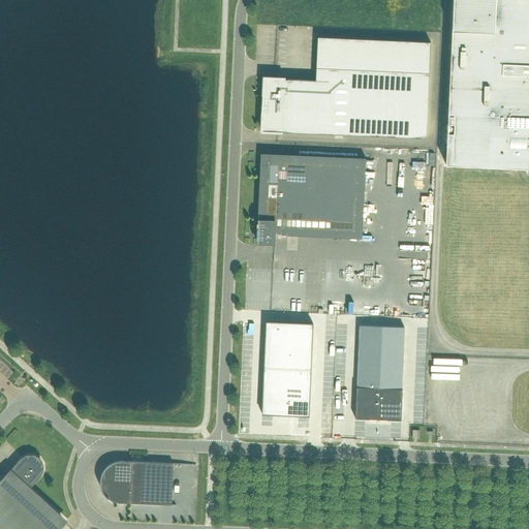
[(528,0),(453,0),(445,164),(528,168),(528,0)]
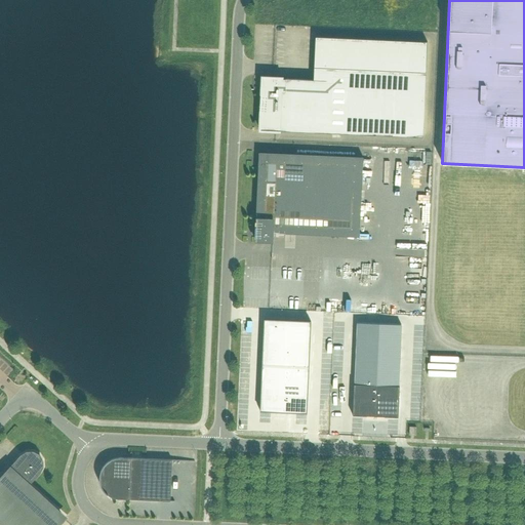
[(314,69),(313,80),(263,78),(260,130),(393,136),(422,137),(427,42),(315,37),(314,69)]
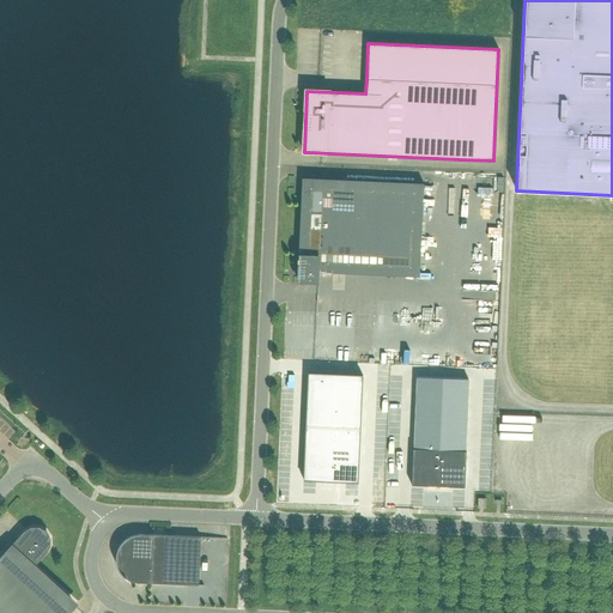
[(424,183),(302,177),(302,181),(303,181),(298,281),(317,283),(319,266),(418,269),(423,186),(424,186),(424,183)]
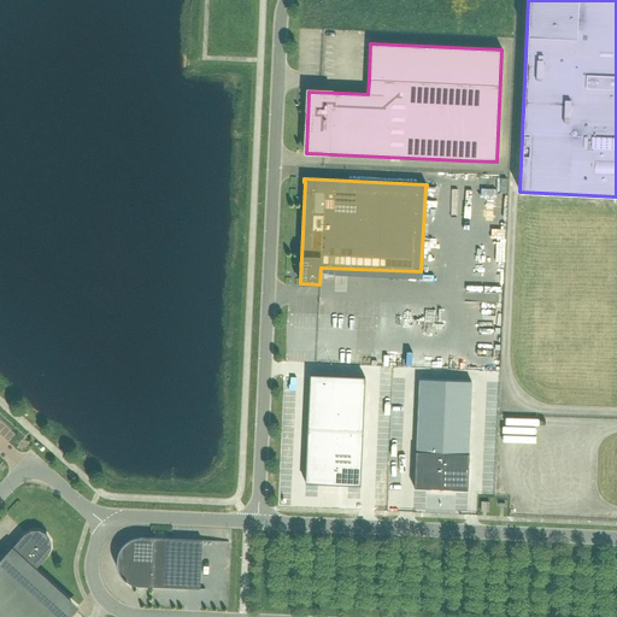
[(365,377),(310,375),(305,483),(360,486),(365,377)]
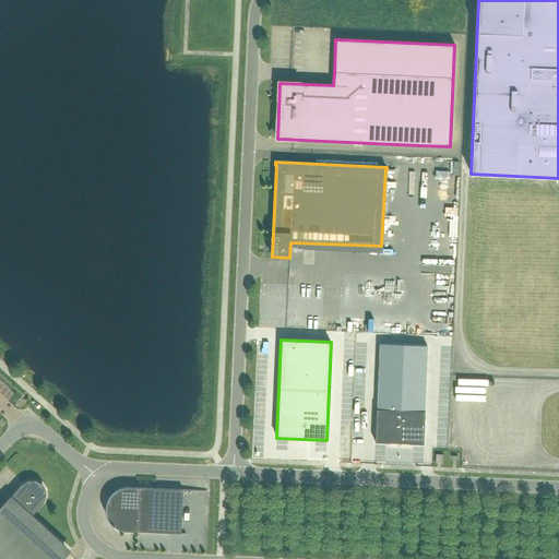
[(425,412),(424,412),(427,346),(380,345),(377,409),(375,442),(423,444),(425,412)]
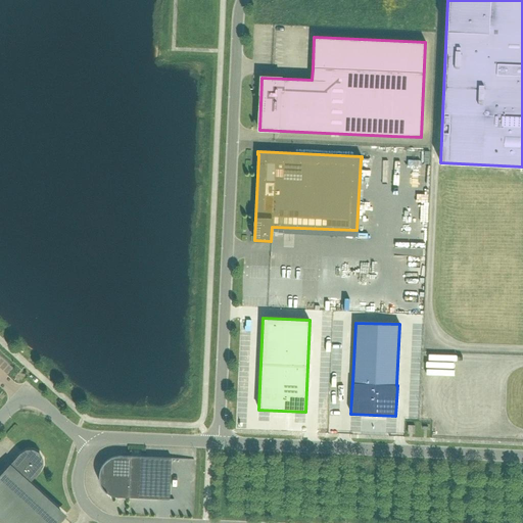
[(0,519),(4,522),(57,522),(63,517),(27,484),(40,470),(42,465),(42,459),(39,453),(33,449),(27,450),(24,453),(21,454),(3,473),(0,476),(0,519)]
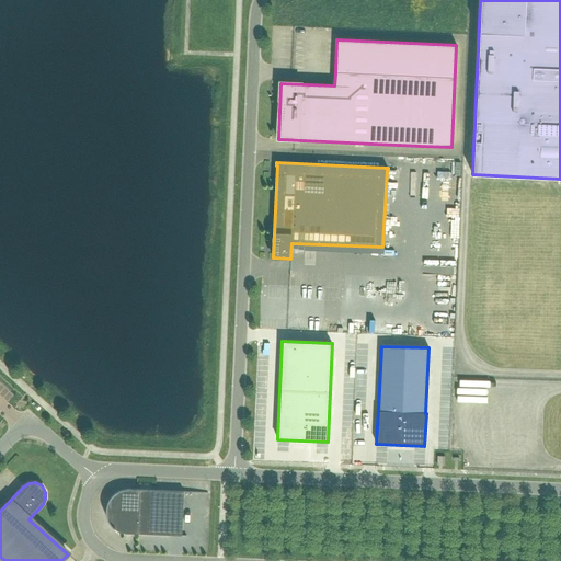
[(124,533),(126,533),(182,536),(184,491),(128,489),(127,489),(125,489),(123,490),(121,490),(119,491),(117,492),(116,493),(114,494),(113,495),(112,496),(111,497),(110,500),(109,501),(107,503),(106,505),(106,506),(106,508),(106,511),(106,513),(106,515),(106,516),(107,518),(107,521),(109,522),(110,524),(111,525),(112,526),(114,528),(115,529),(117,530),(118,530),(121,531),(123,533),(124,533)]
